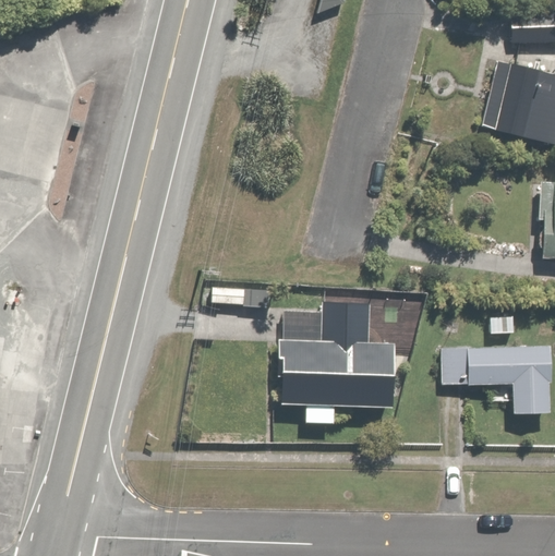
[(554,148),(554,69),(497,56),(480,131),(554,148)]
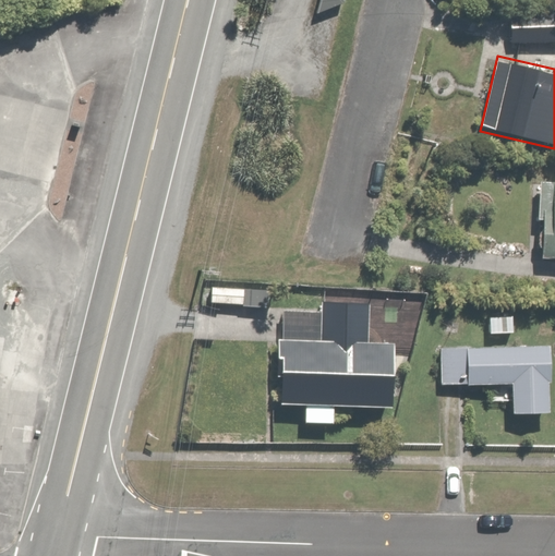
[(39,113),(0,104),(0,174),(22,181),(39,113)]
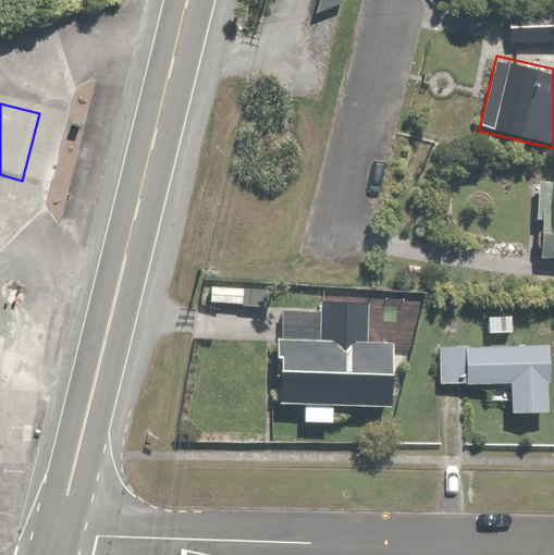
[(553,185),(534,185),(532,223),(543,224),(541,259),(553,259),(553,185)]
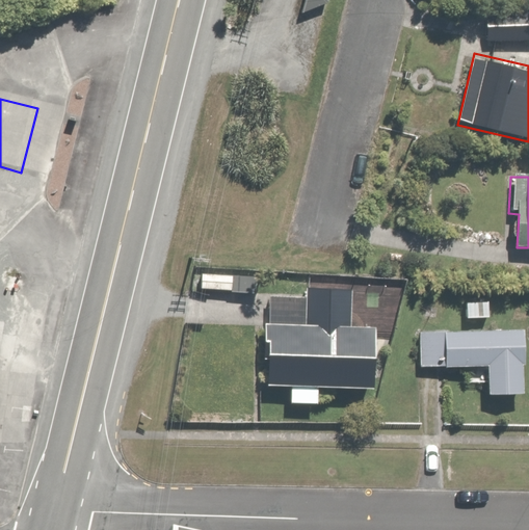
[(233,268),(201,268),(201,287),(233,287),(233,268)]
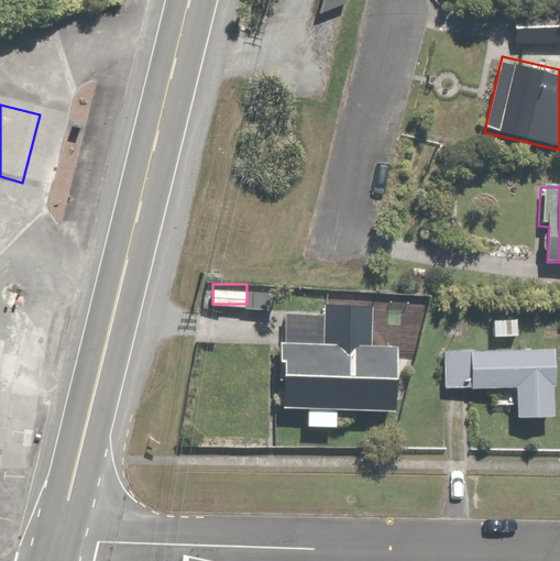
[(282,312),(282,409),(307,409),(306,429),(338,429),(338,415),(398,416),(401,345),(368,344),(369,305),(327,304),(326,314),(282,312)]
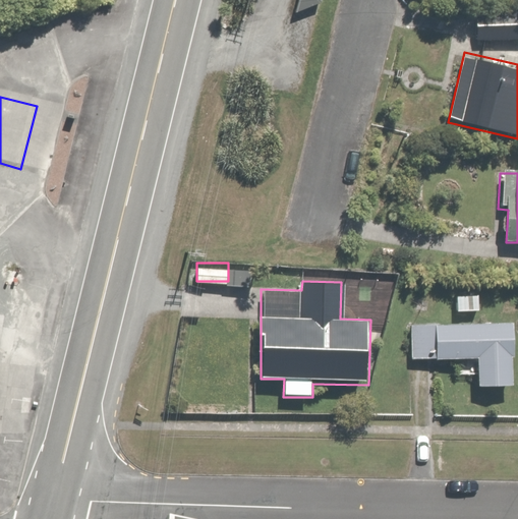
[(481,294),(454,293),(454,312),(481,312),(481,294)]
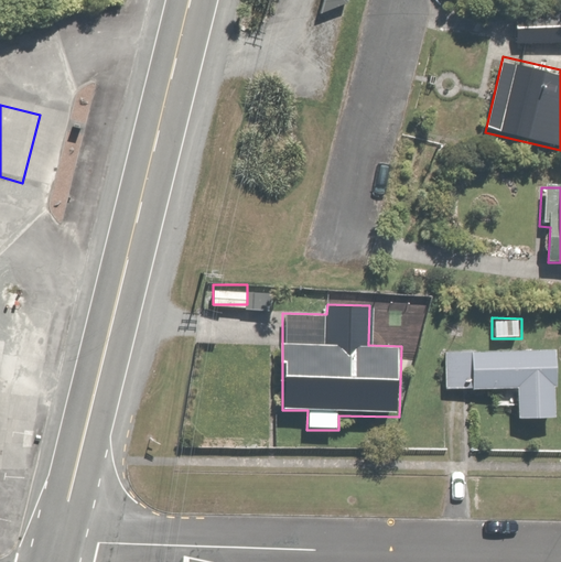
[(557,420),(556,348),(445,350),(446,389),(517,388),(517,420),(557,420)]
